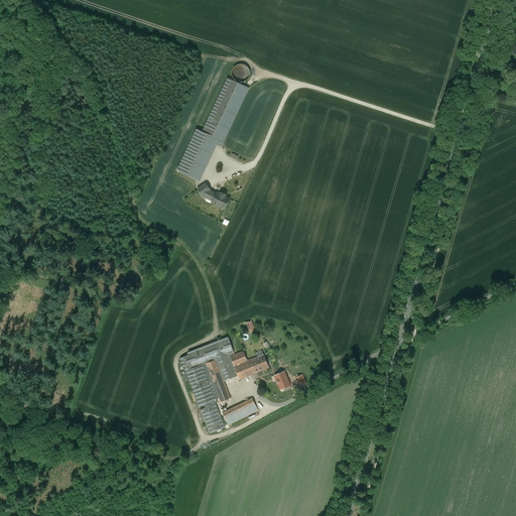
[(249,77),(250,73),(249,70),(247,67),(244,65),(241,65),(237,65),(235,67),(233,70),(232,74),(233,77),(235,80),(238,82),(241,83),(245,82),(247,80),(249,77)]
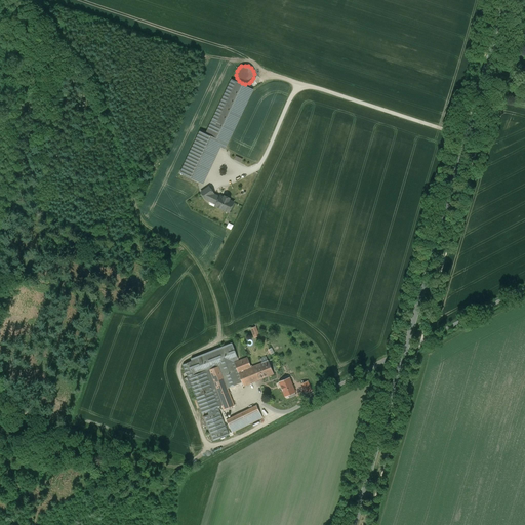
[(232,80),(206,134),(218,139),(227,144),(252,89),(232,80)]
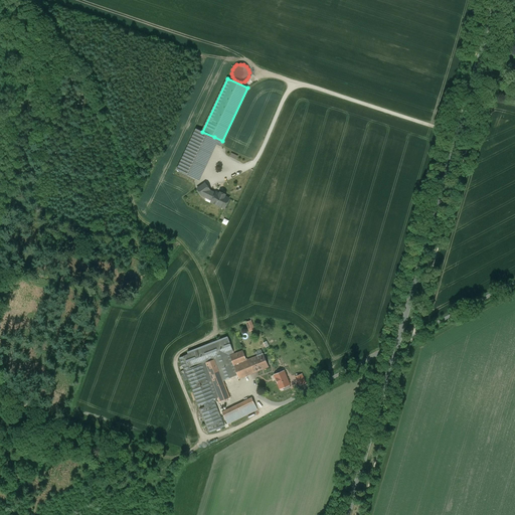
[(196,129),(177,170),(195,178),(212,142),(214,137),(202,132),(196,129)]
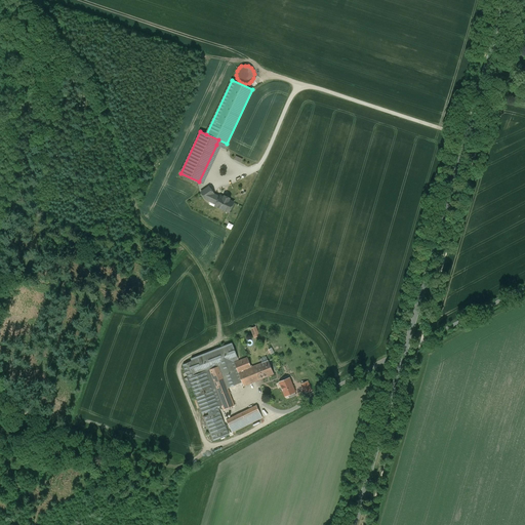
[(227,144),(218,139),(216,145),(225,149),(227,144)]
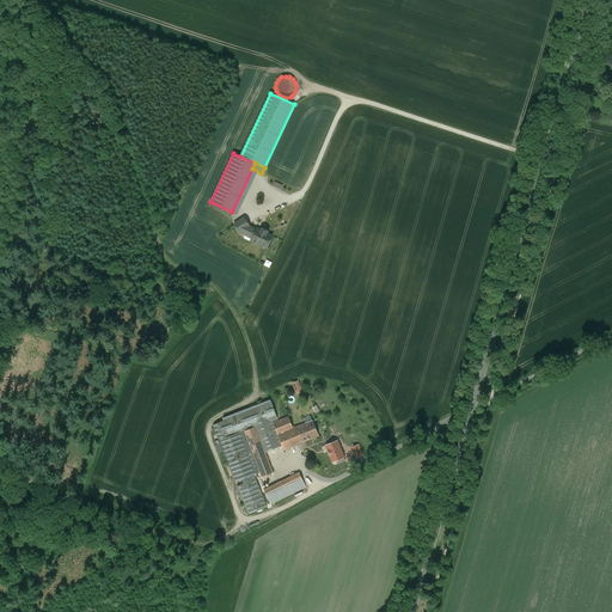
[(262,228),(261,230),(257,228),(256,230),(250,226),(244,218),(234,224),(240,233),(252,238),(251,240),(267,248),(273,236),(267,233),(268,232),(268,231),(262,228)]
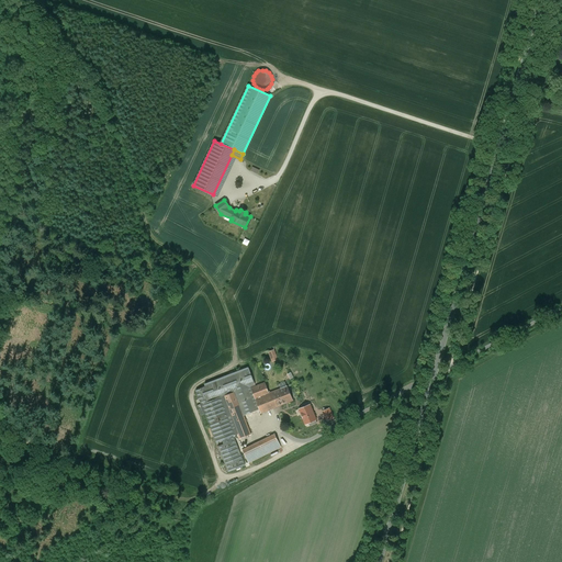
[(248,368),(205,384),(205,388),(206,388),(220,423),(210,426),(216,442),(222,440),(222,439),(233,435),(234,438),(236,437),(235,435),(238,434),(233,419),(224,396),(234,392),(243,415),(244,415),(256,411),(247,388),(255,384),(248,368)]
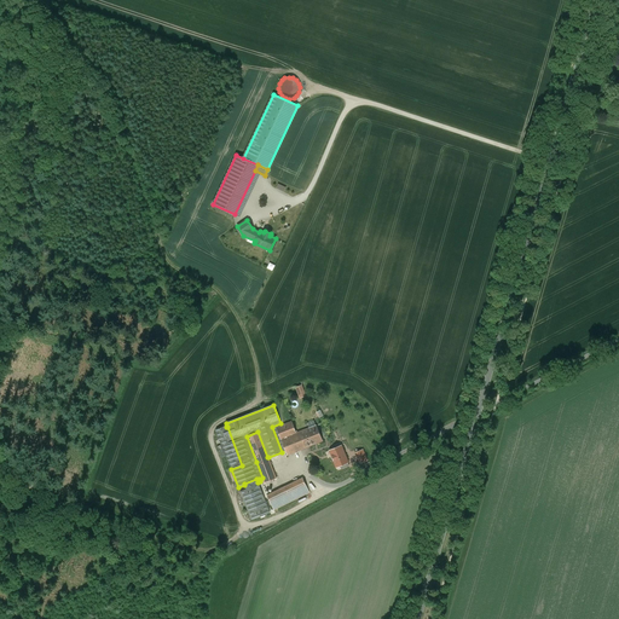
[(316,426),(296,433),(291,421),(281,426),(277,427),(288,455),(322,441),(316,426)]
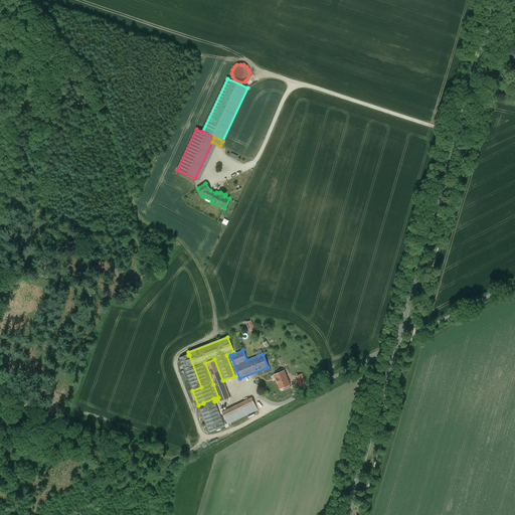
[(201,387),(189,355),(188,355),(180,358),(192,390),(201,387)]
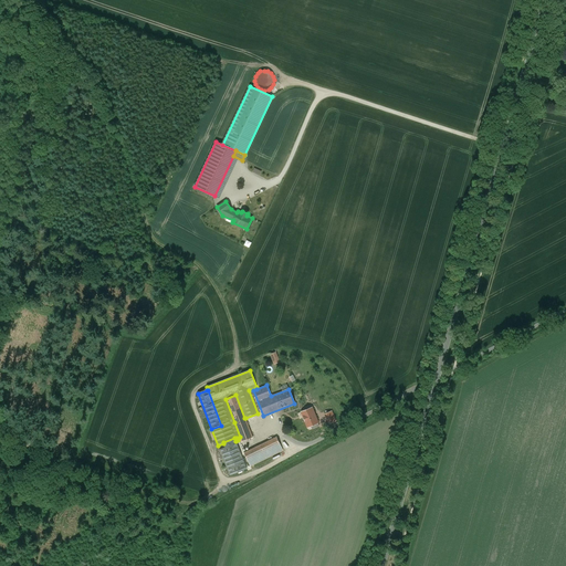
[(244,418),(236,395),(226,399),(234,422),(244,418)]
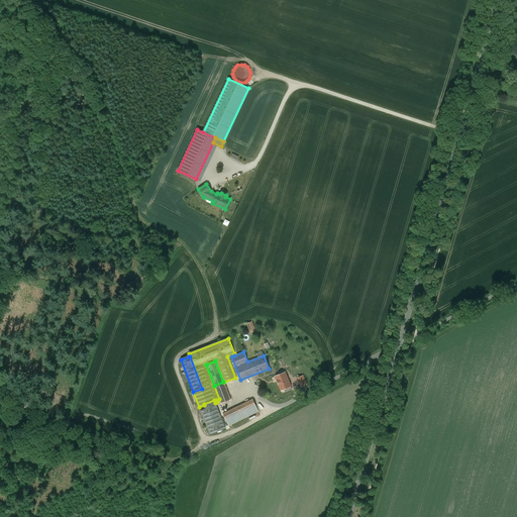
[(285,373),(276,377),(281,389),(290,385),(285,373)]
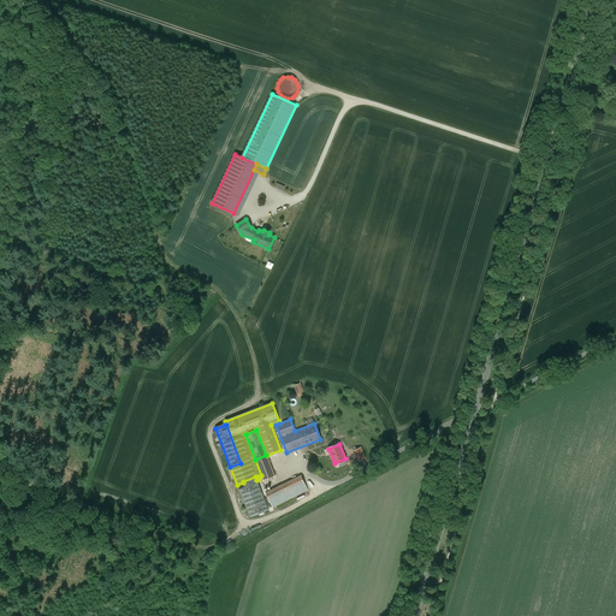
[(361,448),(354,451),(359,461),(365,458),(361,448)]
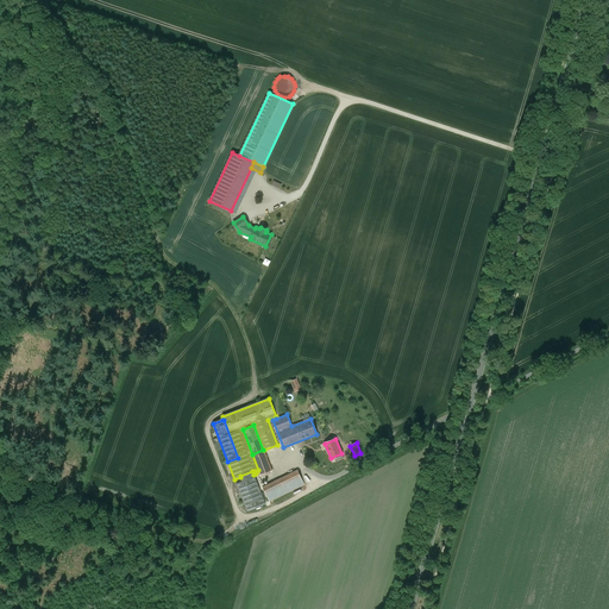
[(263,450),(252,454),(258,470),(261,475),(271,471),(264,450),(263,450)]
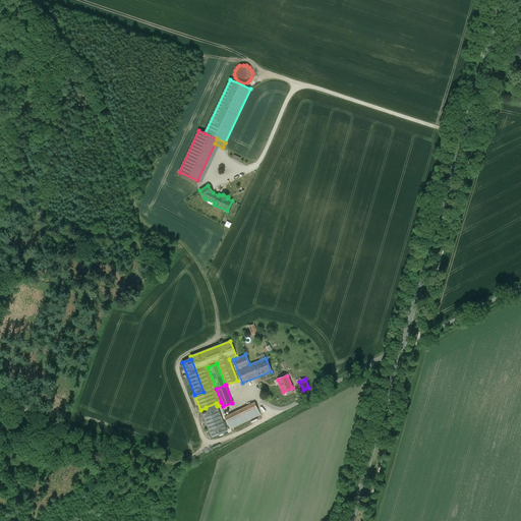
[(254,403),(225,417),(229,426),(259,412),(254,403)]
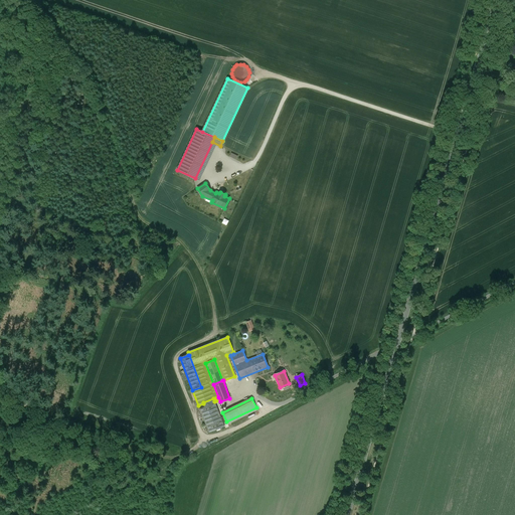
[(215,402),(199,408),(209,433),(224,426),(215,402)]
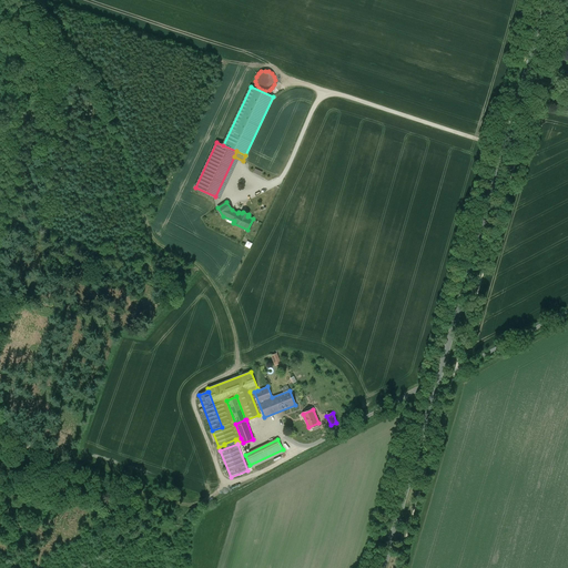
[(283,449),(250,465),(251,467),(284,452),(283,449)]
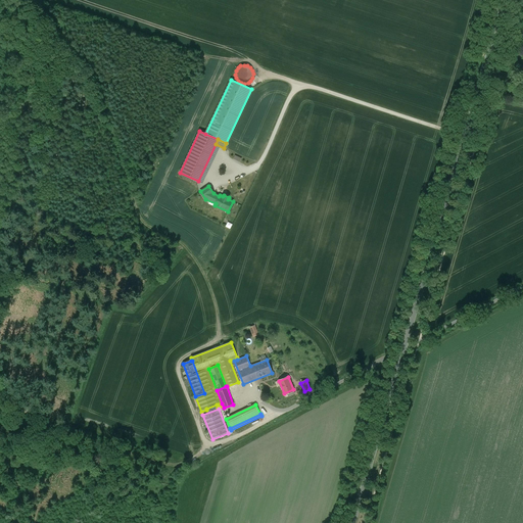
All buildings are outlined.
